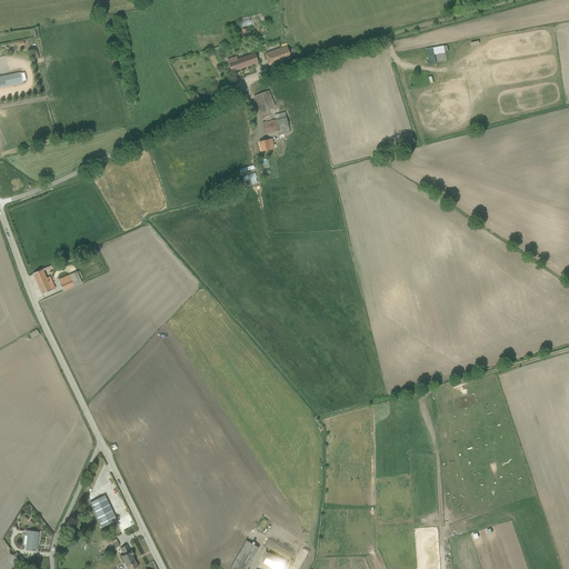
[(290,58),(289,55),(287,46),(263,55),(269,66),(290,58)]
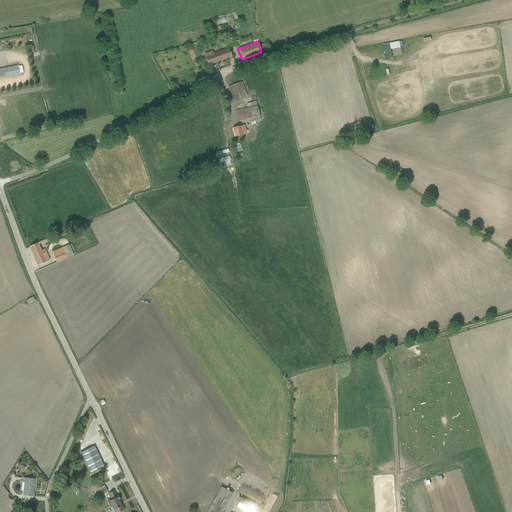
[(399,41),(384,44),(386,57),(392,56),(391,49),(400,47),(399,41)]
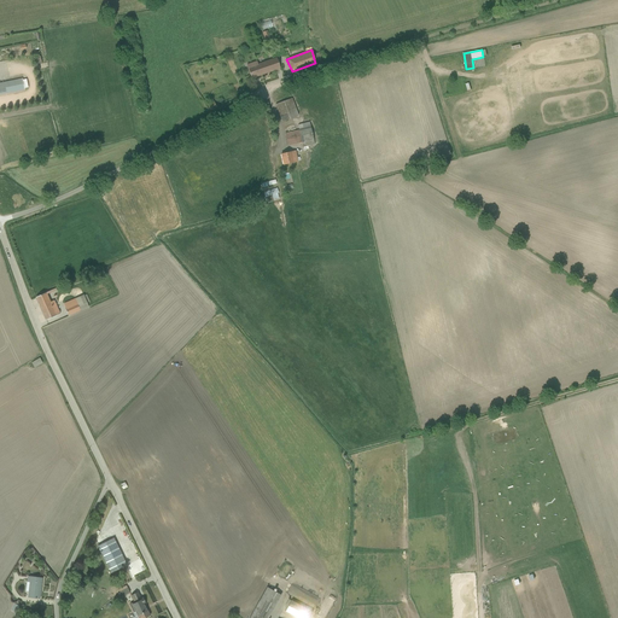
[(277,58),(248,68),(251,79),(280,69),(277,58)]
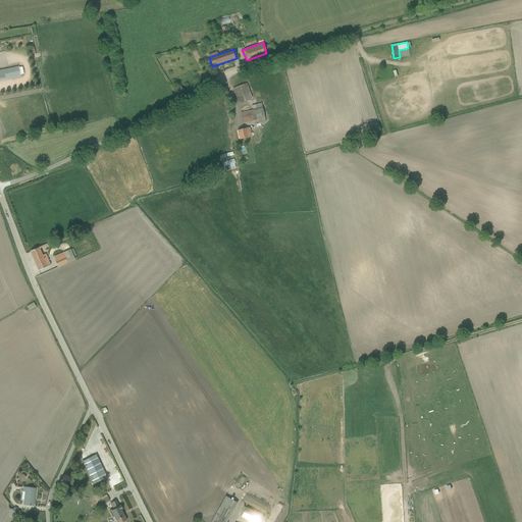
[(18,66),(0,70),(0,80),(20,75),(18,66)]
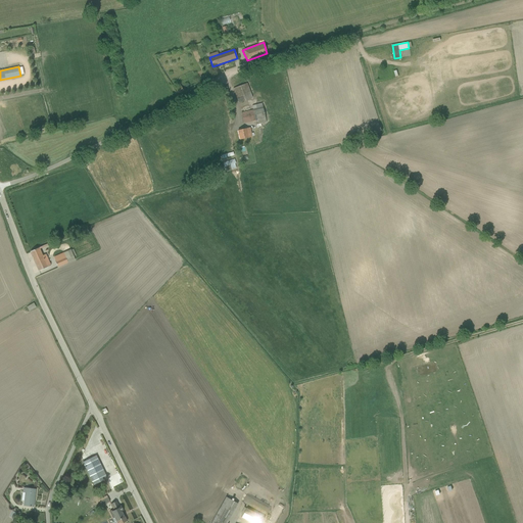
[(246,84),(233,89),(239,103),(252,99),(246,84)]
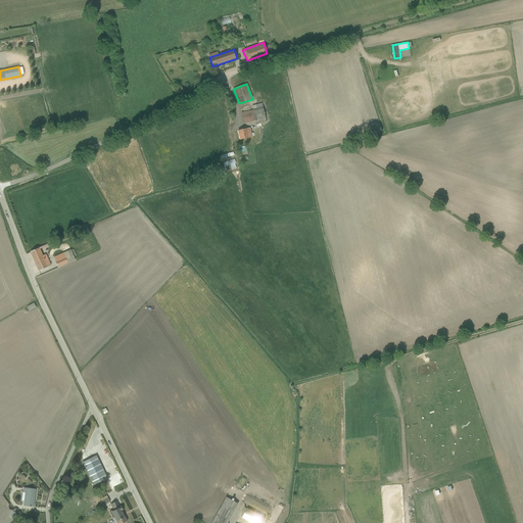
[(264,117),(260,103),(248,106),(249,111),(240,113),(242,121),(253,119),(253,120),(264,117)]
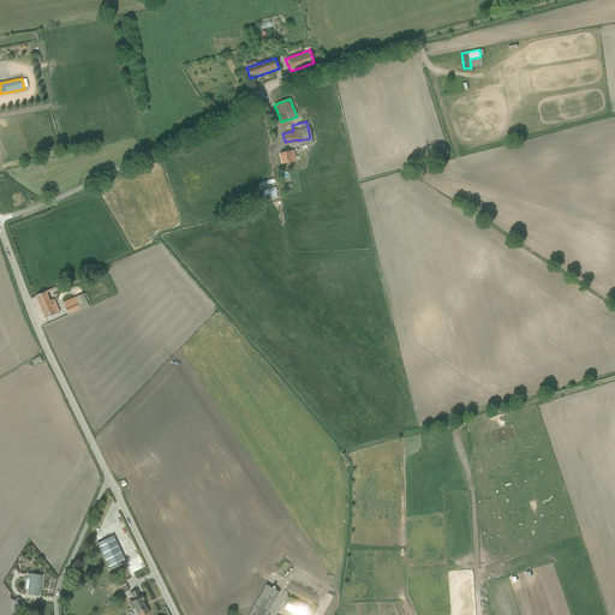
[(280,163),(297,160),(294,149),(278,154),(280,163)]
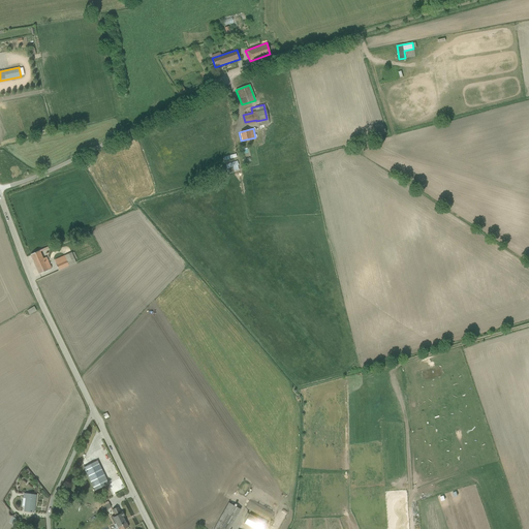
[(37,274),(51,268),(45,257),(42,258),(38,250),(29,254),(37,274)]
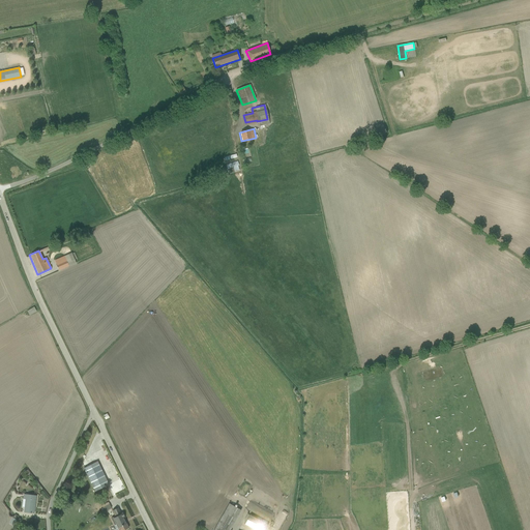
[(58,270),(72,264),(68,254),(54,260),(58,270)]
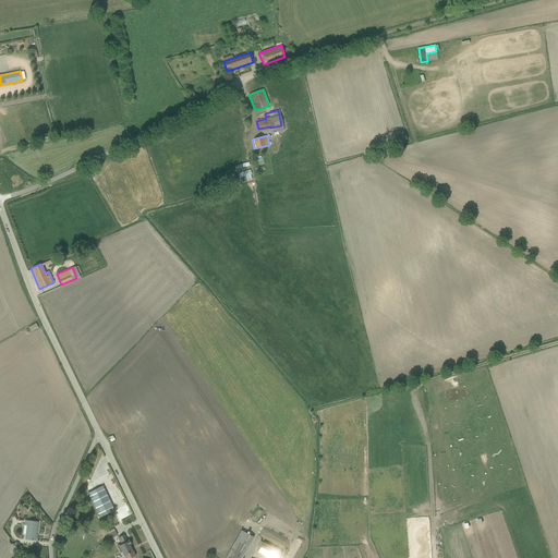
[(36,323),(27,327),(31,332),(39,328),(36,323)]
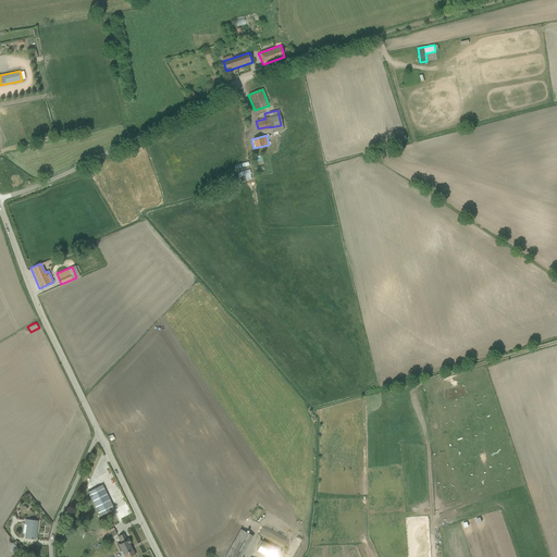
[(113,509),(102,485),(88,493),(99,517),(113,509)]
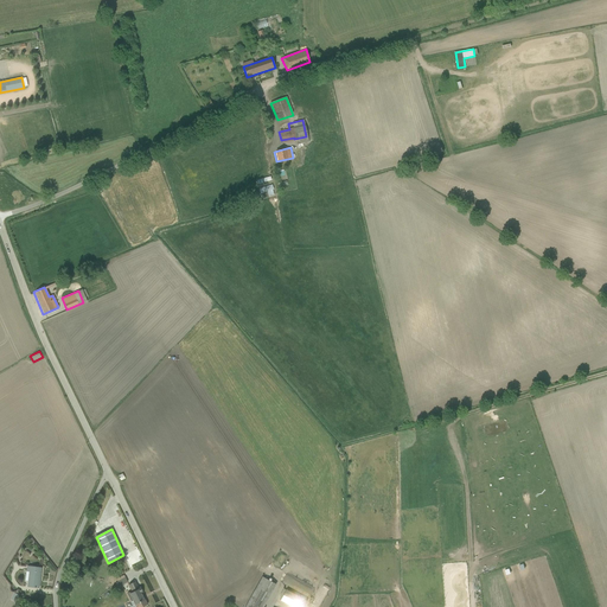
[(42,568),(26,567),(26,572),(29,572),(27,587),(39,588),(42,568)]
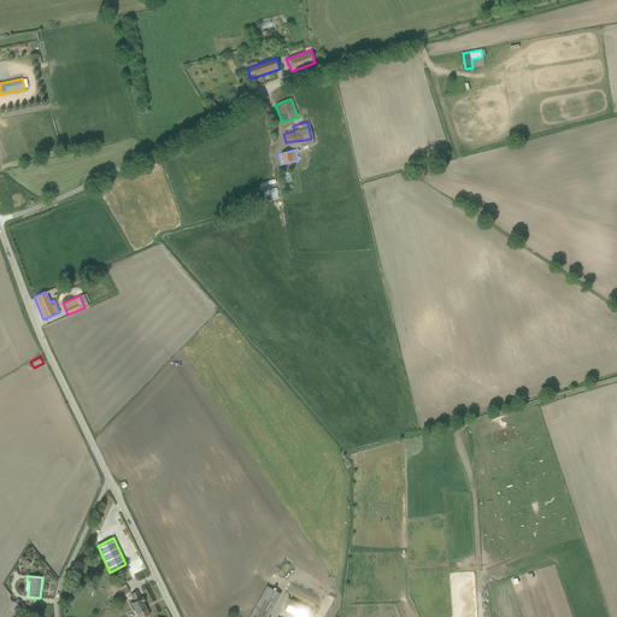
[(122,583),(115,587),(118,594),(125,591),(122,583)]
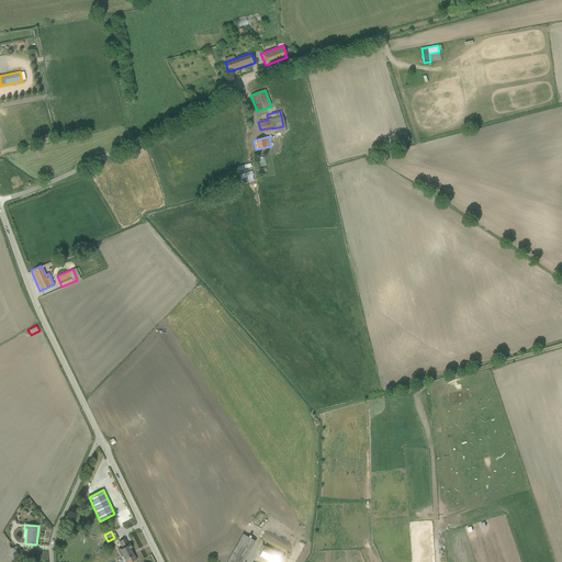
[(244,561),(255,542),(242,536),(227,561),(244,561)]
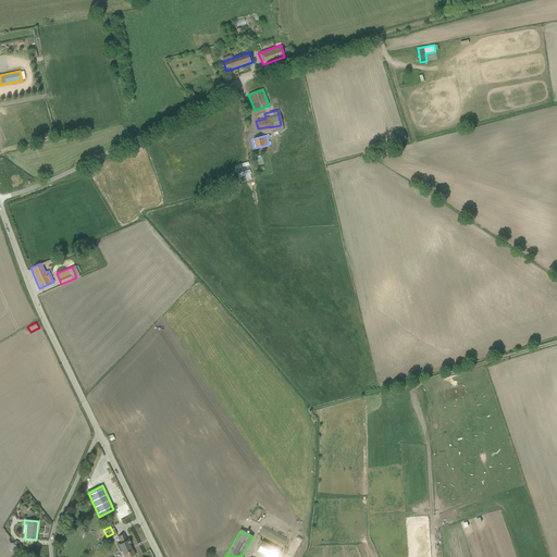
[(124,556),(130,556),(135,555),(127,541),(119,545),(124,556)]
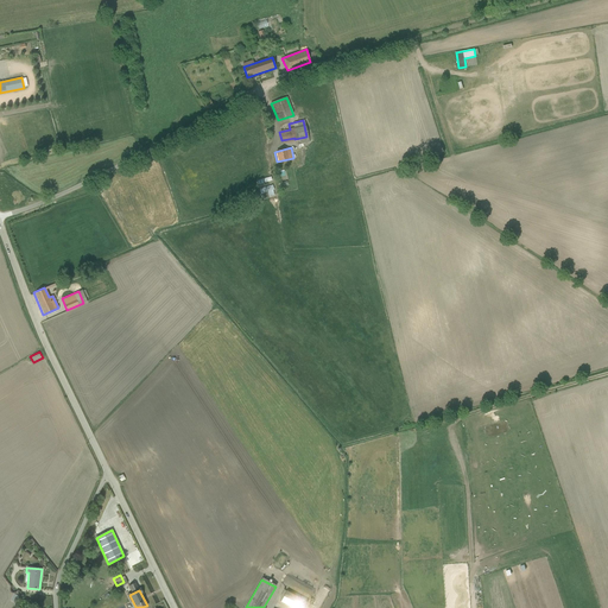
[(291,607),(305,607),(309,603),(287,593),(282,602),(291,607)]
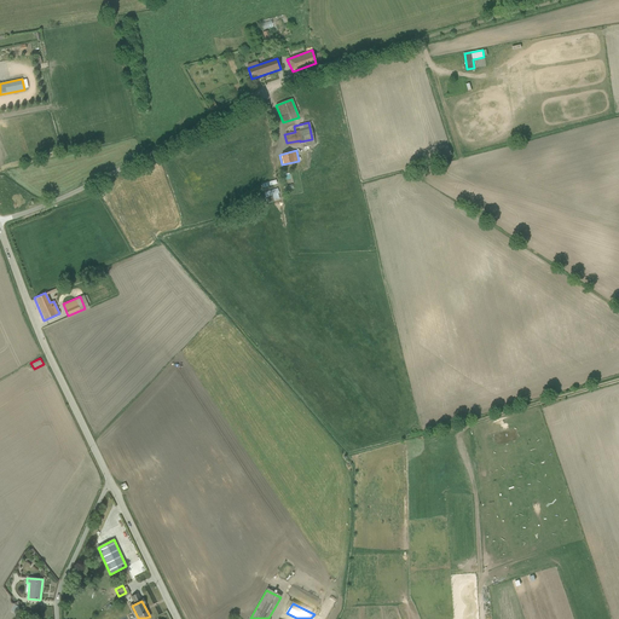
All buildings are outlined.
